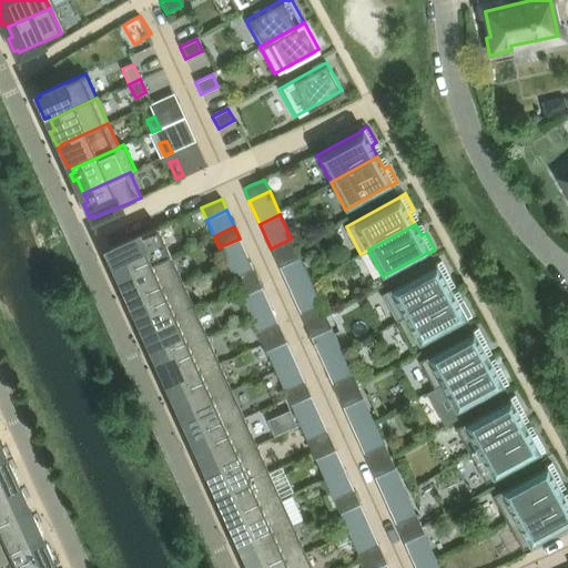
[(121,276),(170,254),(158,227),(119,245),(109,250),(110,252),(107,254),(117,276),(121,275),(121,276)]
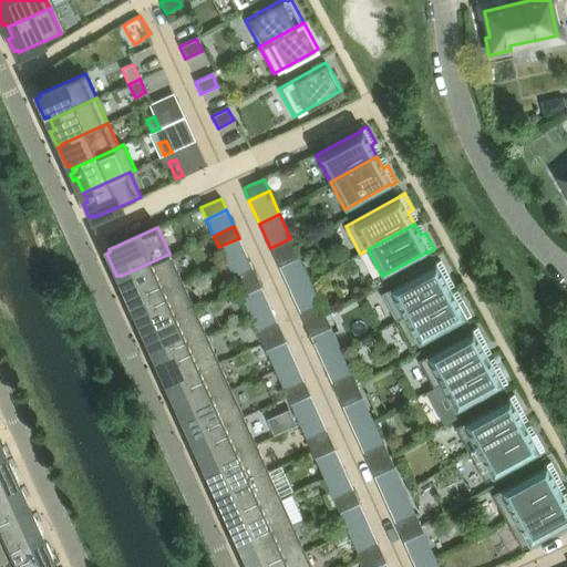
[(218,247),(226,263),(246,254),(239,238),(218,247)]
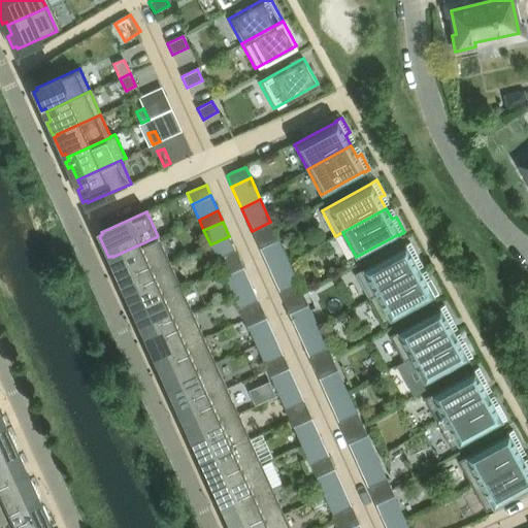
[(256,239),(274,231),(270,222),(252,231),(256,239)]
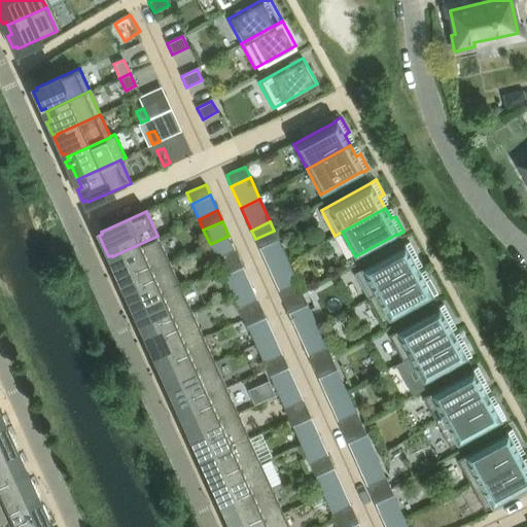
[(255,239),(259,248),(278,239),(274,231),(255,239)]
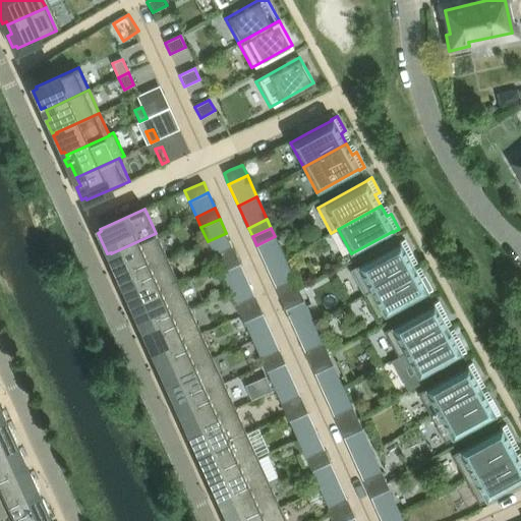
[(123,279),(167,258),(156,233),(111,253),(116,264),(112,266),(118,279),(122,277),(123,279)]
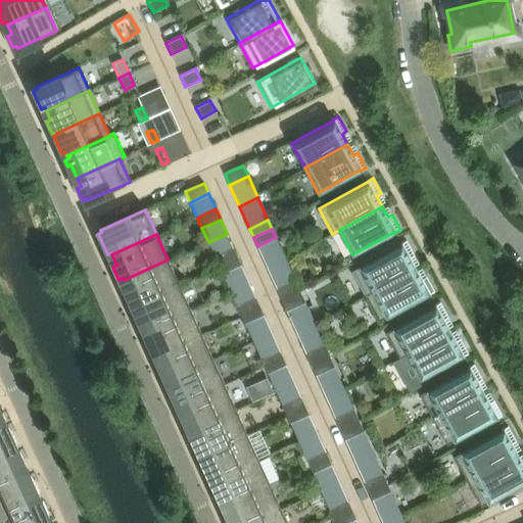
[(208,242),(215,256),(233,247),(227,234),(208,242)]
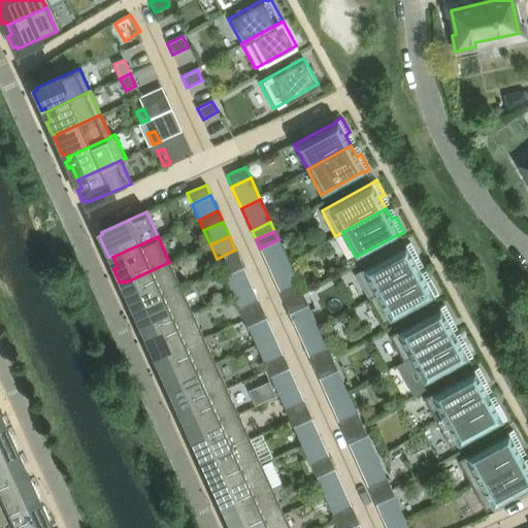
[(278,239),(260,249),(269,270),(288,262),(278,239)]
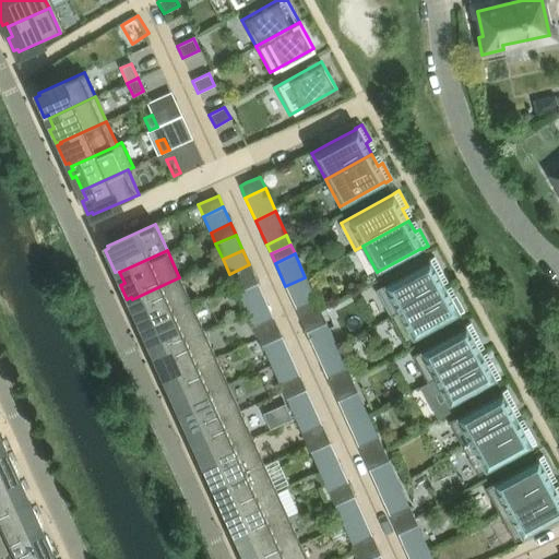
[(377,288),(390,316),(399,311),(444,286),(438,275),(442,273),(433,257),(428,260),(428,261),(377,288)]
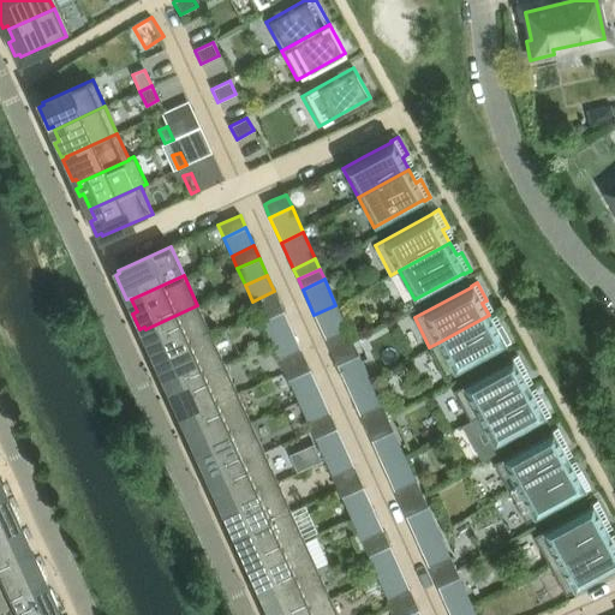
[(257,311),(279,302),(274,291),(252,302),(257,311)]
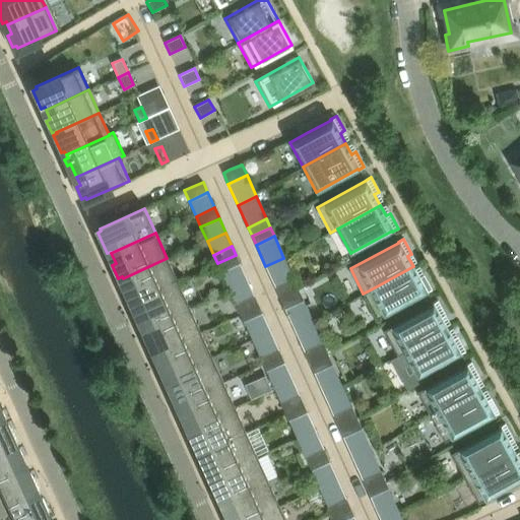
[(236,255),(217,263),(221,272),(240,263),(236,255)]
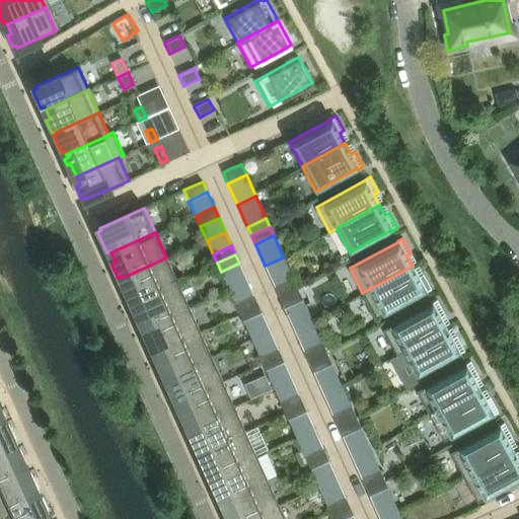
[(134,302),(177,282),(166,257),(123,278),(129,291),(125,293),(129,302),(133,300),(134,302)]
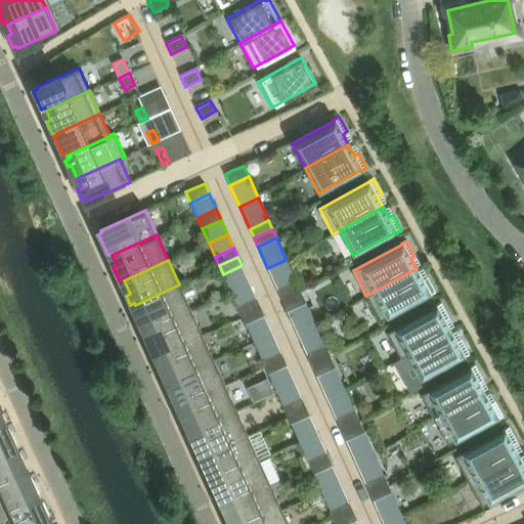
[(296,280),(286,260),(267,268),(276,290),(296,280)]
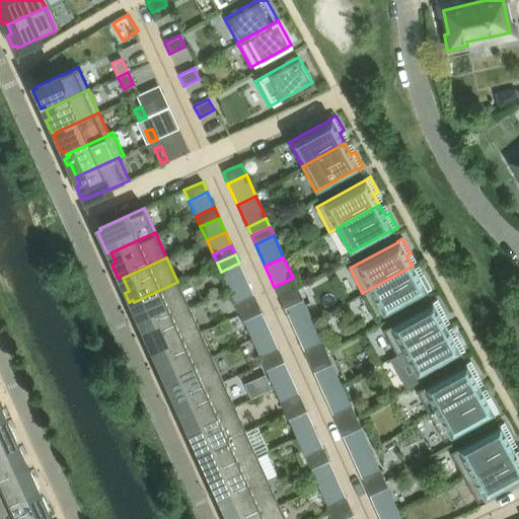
[(221,272),(228,288),(246,279),(239,263),(221,272)]
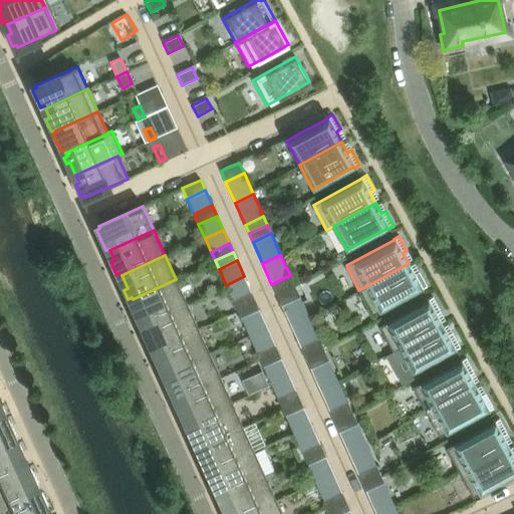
[(409,263),(366,286),(358,290),(372,315),(421,289),(421,290),(427,286),(419,272),(415,274),(409,263)]
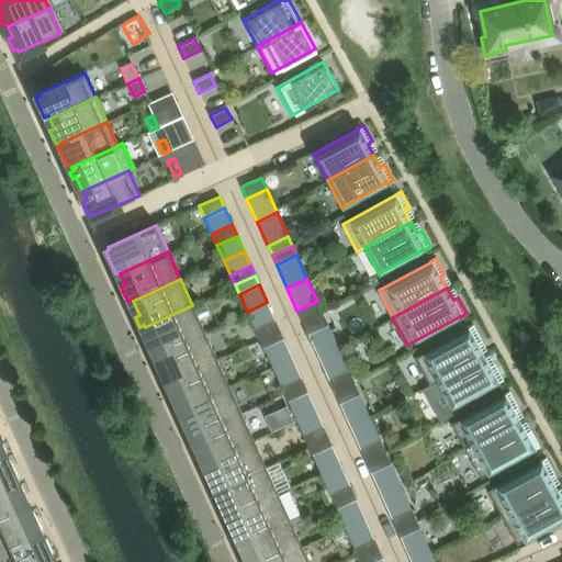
[(302,322),(322,313),(317,301),(296,311),(302,322)]
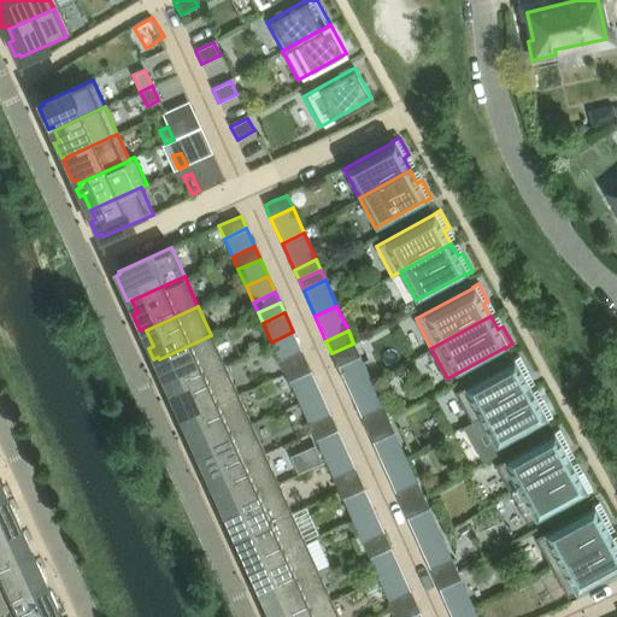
[(271,342),(280,362),(303,351),(293,331),(271,342)]
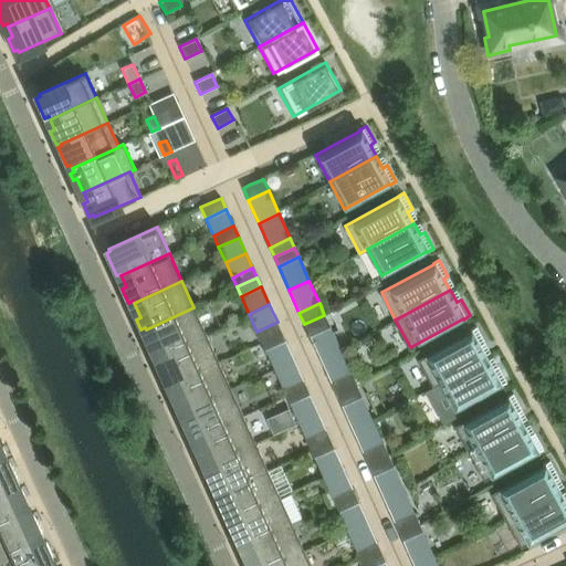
[(158,357),(206,335),(194,307),(146,329),(147,333),(143,335),(147,345),(152,343),(158,357)]
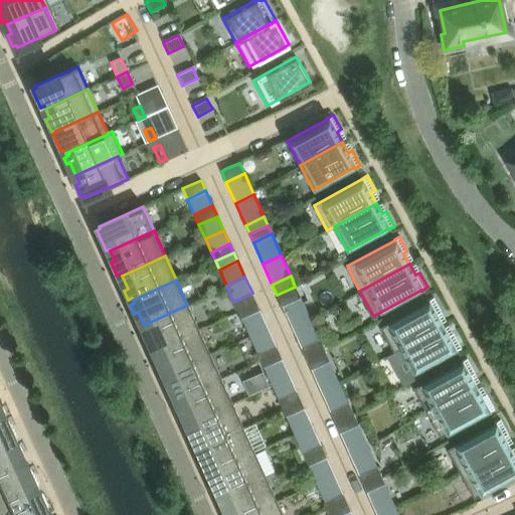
[(282,306),(300,297),(295,287),(277,295),(282,306)]
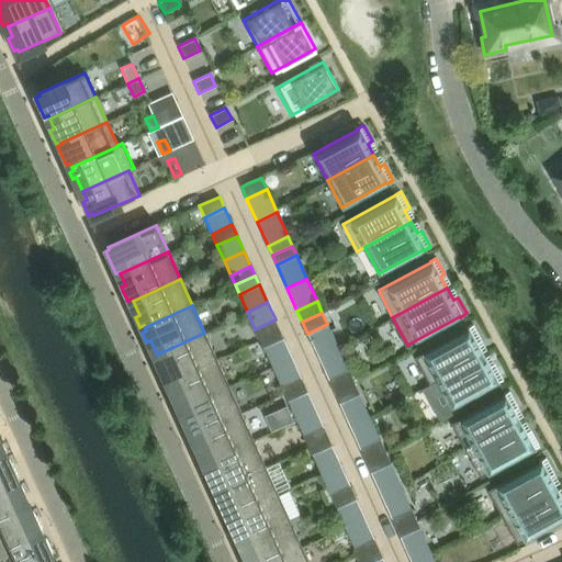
[(255,329),(259,338),(279,329),(276,319),(255,329)]
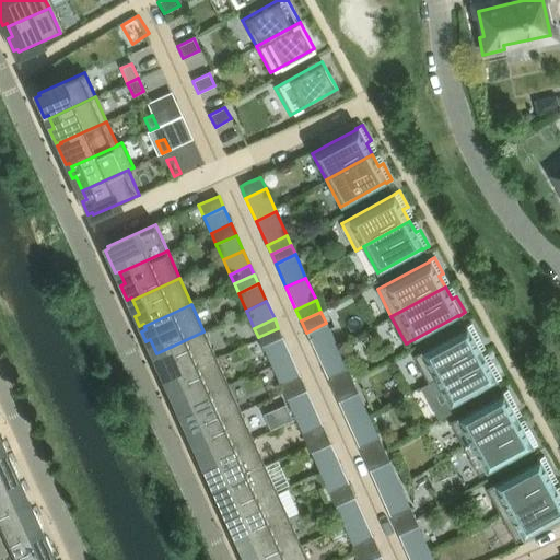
[(326,323),(306,333),(316,354),(336,346),(326,323)]
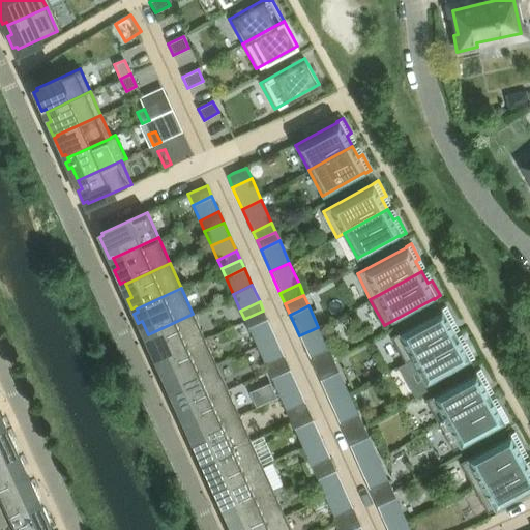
[(405,362),(412,358),(455,334),(449,324),(453,321),(445,306),(440,310),(440,311),(390,337),(405,362)]
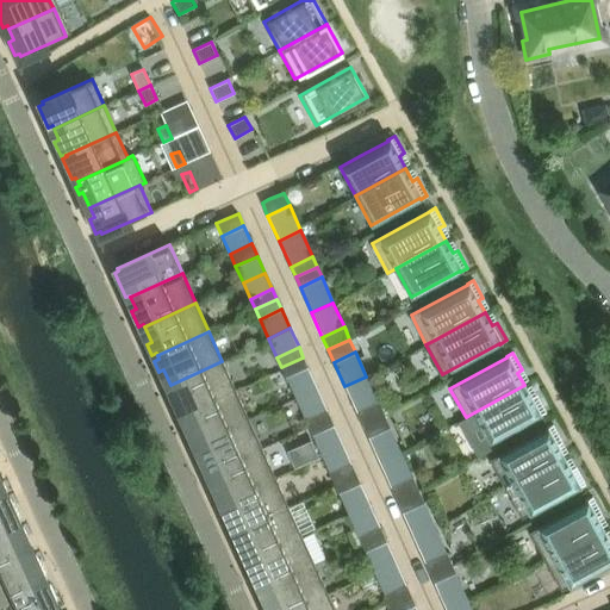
[(303,358),(281,367),(286,378),(307,367),(303,358)]
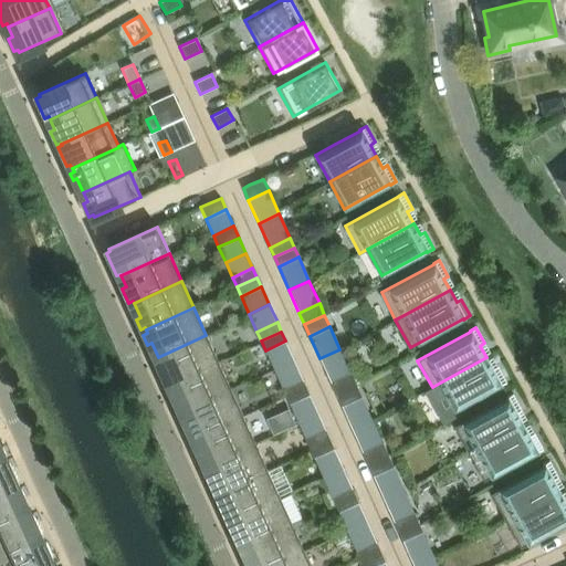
[(170,384),(218,362),(206,335),(158,357),(159,359),(155,362),(165,385),(169,383),(170,384)]
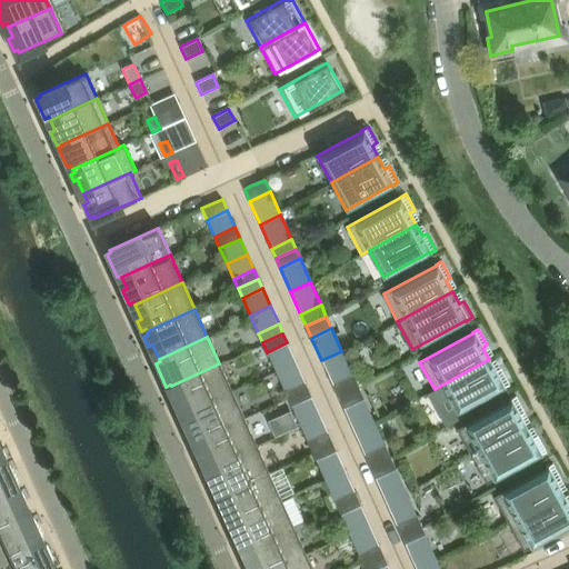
[(267,352),(276,372),(297,362),(287,342),(267,352)]
